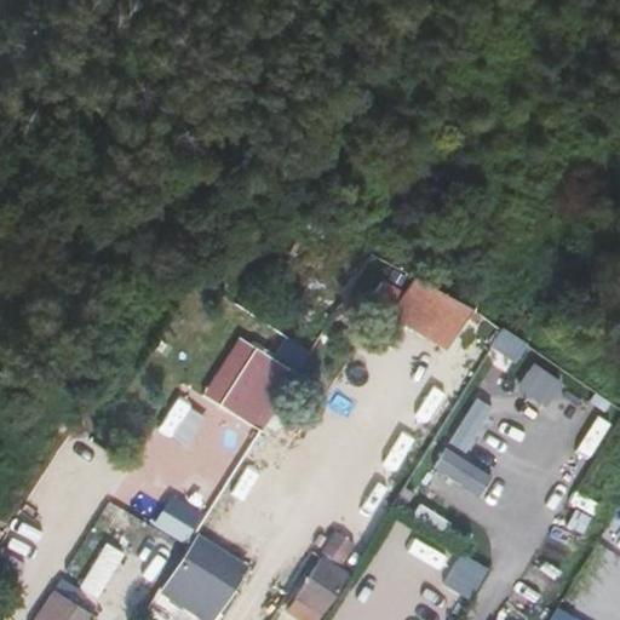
[(447,286),(429,274),(417,292),(436,304),(447,286)]
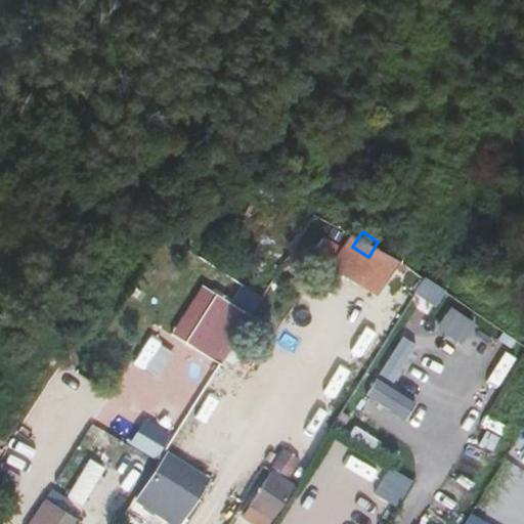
[(420,266),(410,280),(428,293),(437,277),(430,272),(420,266)]
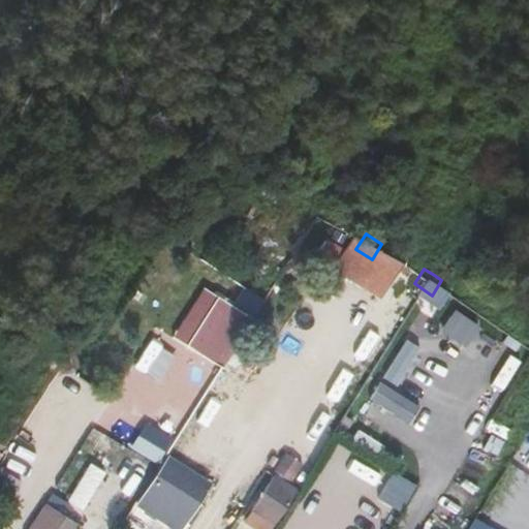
[(444,282),(441,280),(432,296),(434,297),(444,282)]
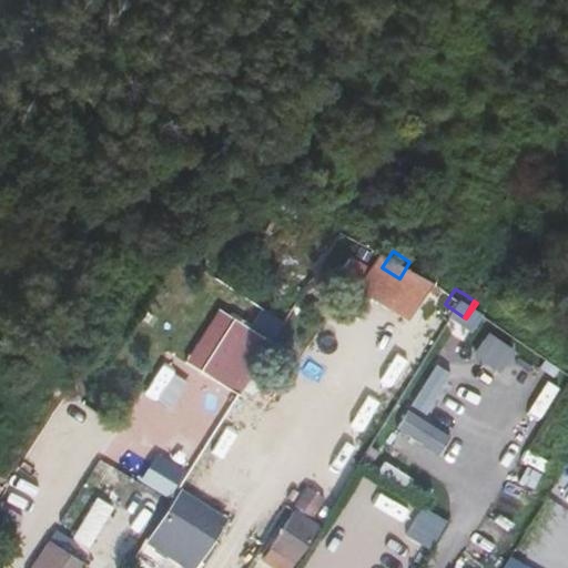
[(186,361),(237,391),(281,318),(264,308),(254,327),(219,306),(186,361)]
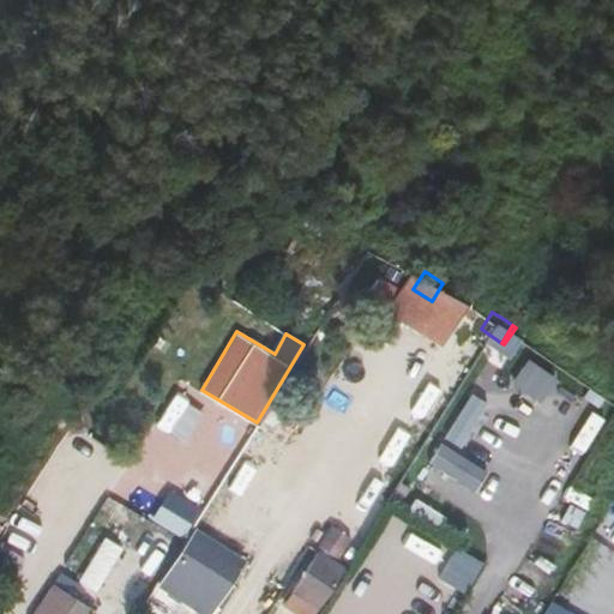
[(528,357),(512,381),(541,399),(557,375),(528,357)]
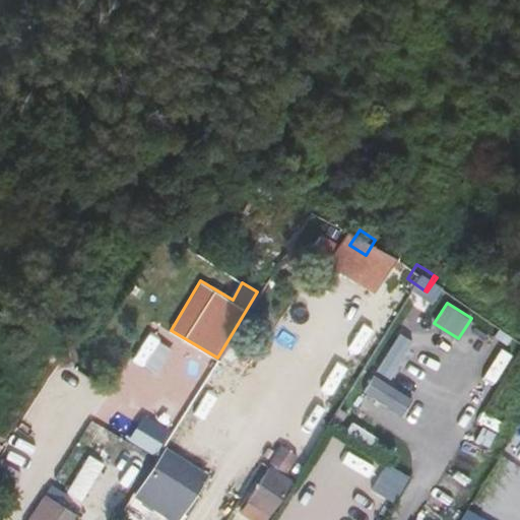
[(391,378),(413,340),(401,332),(378,370),(391,378)]
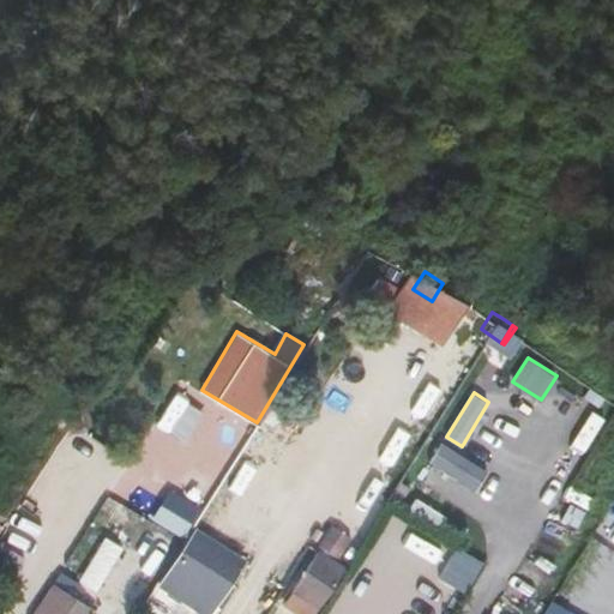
[(444,440),(429,461),(475,491),(489,470),(444,440)]
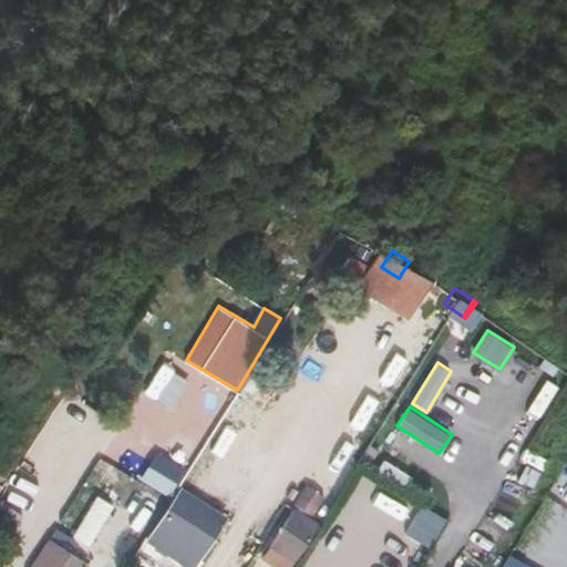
[(218,506),(178,480),(140,539),(165,555),(173,542),(189,552),(218,506)]
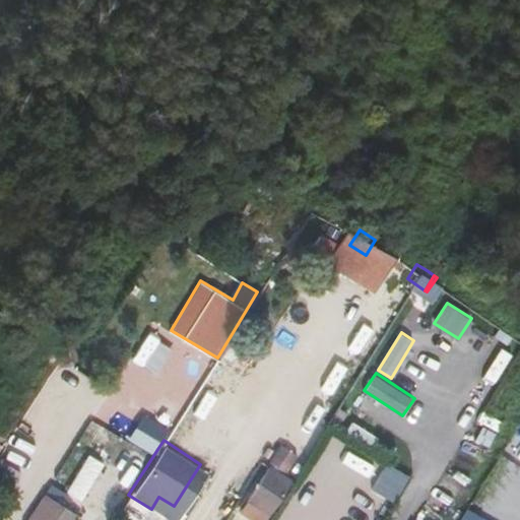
[(85,499),(103,460),(87,453),(70,492),(85,499)]
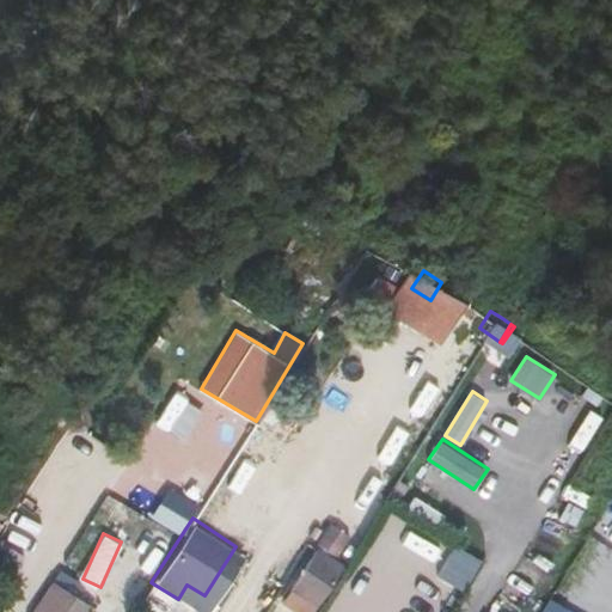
[(307,537),(283,575),(310,592),(334,552),(307,537)]
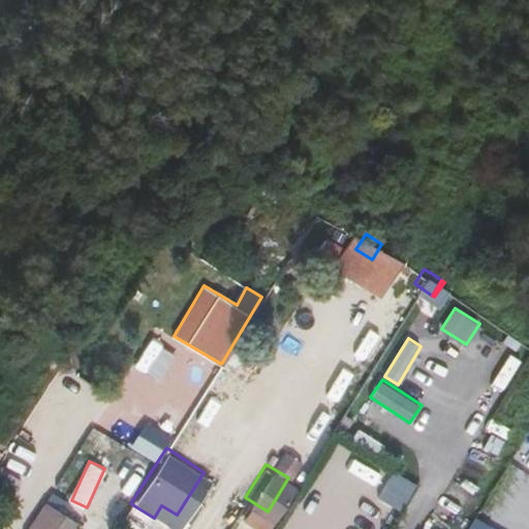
[(394,474),(382,499),(403,508),(414,484),(394,474)]
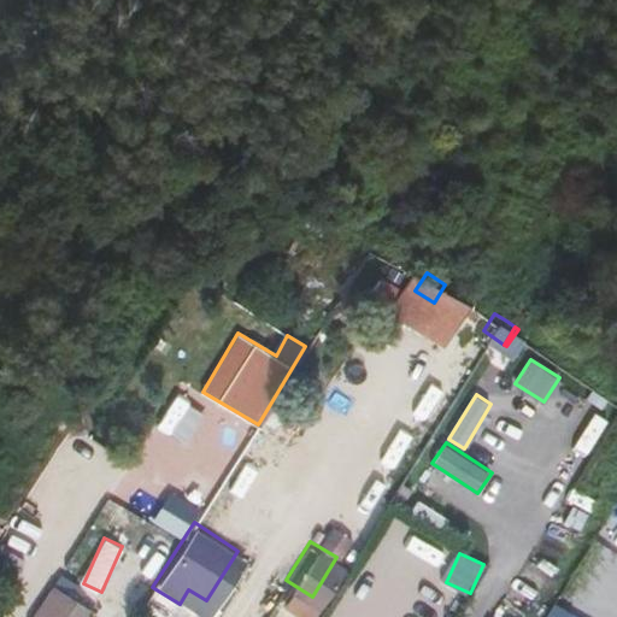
[(58,565),(50,576),(72,591),(80,580),(58,565)]
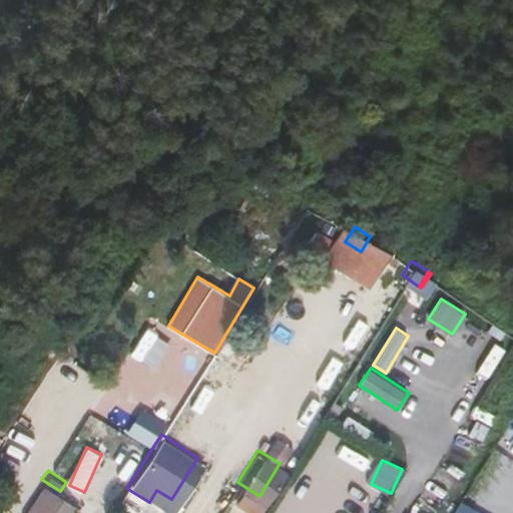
[(23,507),(31,512),(63,512),(68,506),(72,499),(60,491),(41,479),(23,507)]
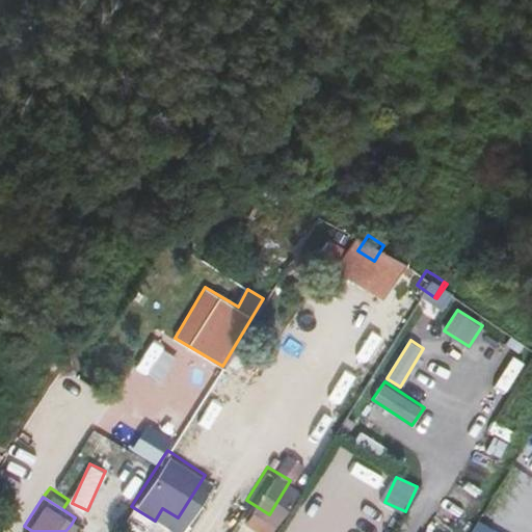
[(246,500),(239,511),(262,526),(269,514),(246,500)]
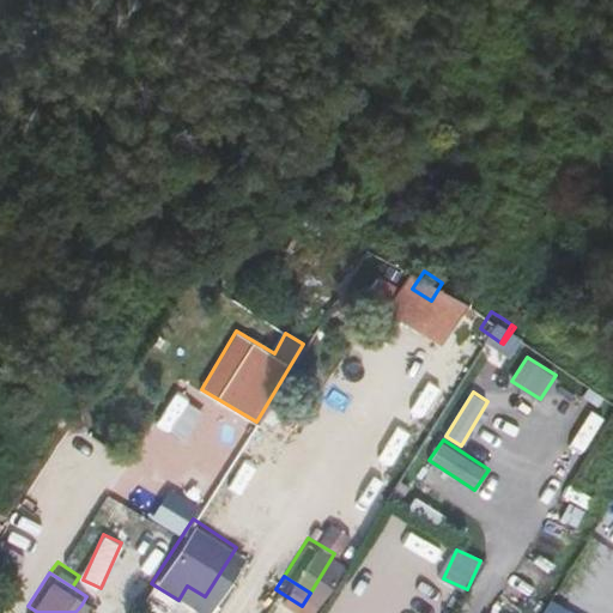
[(187,586),(178,600),(196,612),(205,596),(187,586)]
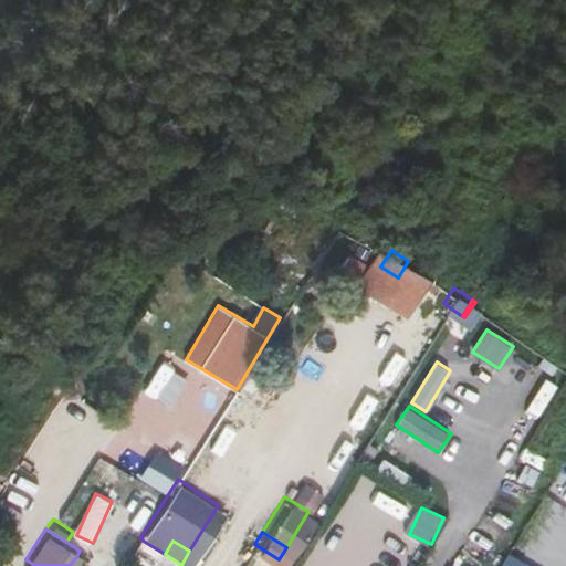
[(75,558),(70,565),(76,565),(80,562),(85,554),(80,551),(75,558)]
